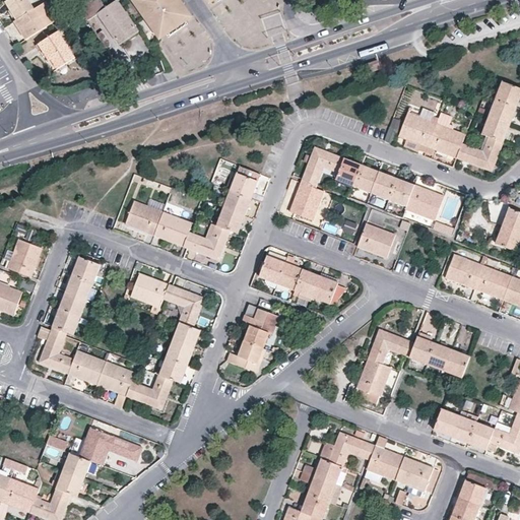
[(17,19),(34,9),(27,0),(7,0),(6,1),(15,16),(17,19)]
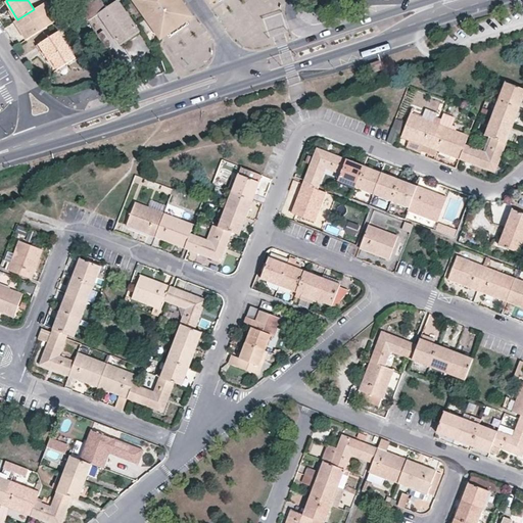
[(89,20),(99,12),(122,44),(140,32),(117,0),(116,0),(112,4),(109,0),(93,0),(82,8),(89,20)]
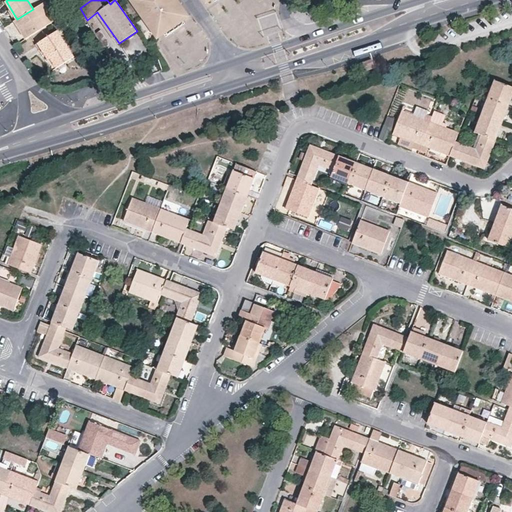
[(188,17),(176,0),(174,0),(170,3),(168,0),(132,0),(158,37),(188,17)]
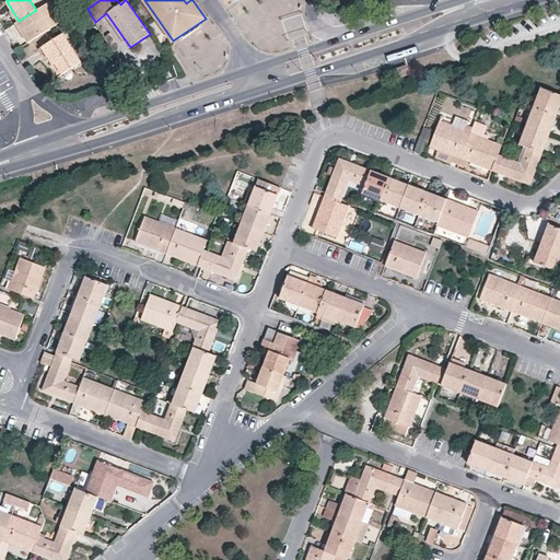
[(41,8),(36,10),(19,21),(15,23),(28,43),(59,23),(46,3),(41,8)]
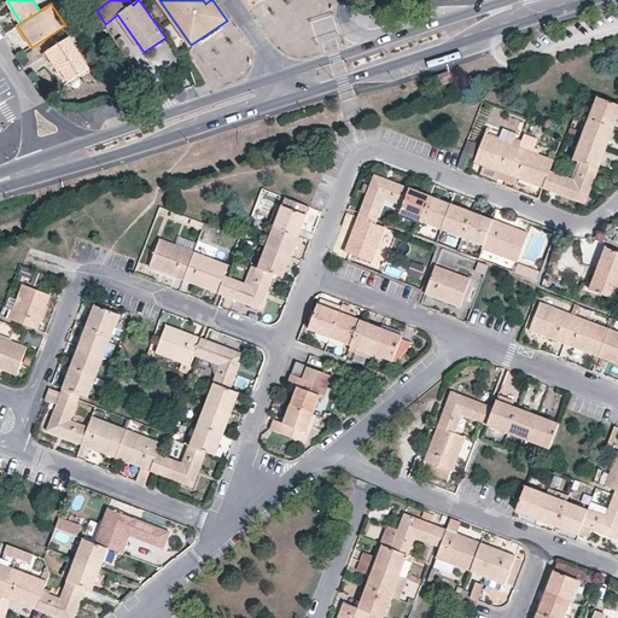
[(133,54),(121,35),(115,40),(127,58),(133,54)]
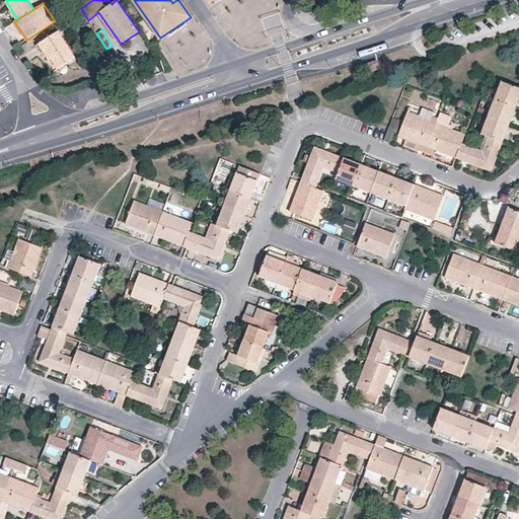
[(58,68),(75,57),(58,31),(39,44),(49,61),(52,60),(58,68)]
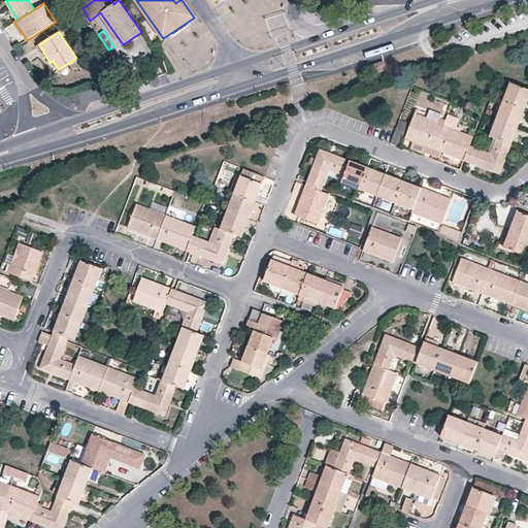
[(371,64),(374,73),(387,69),(384,60),(371,64)]
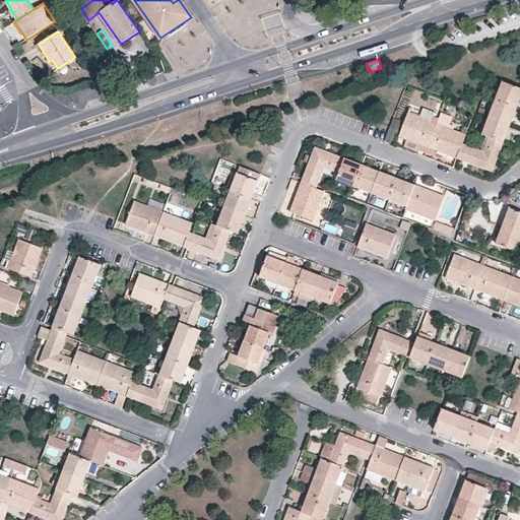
[(519,87),(502,80),(496,99),(518,107),(519,102),(519,87)]
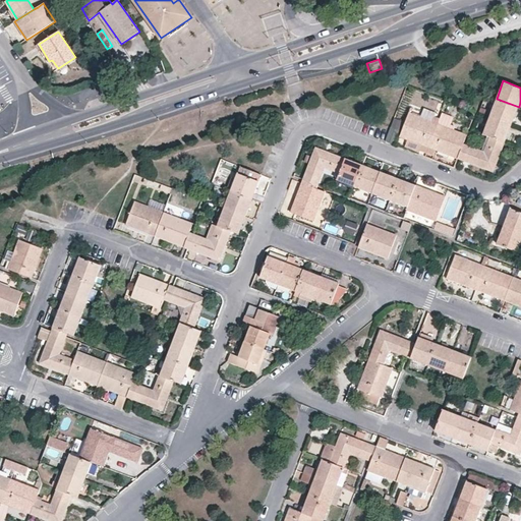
[(497,99),(489,116),(513,124),(519,107),(497,99)]
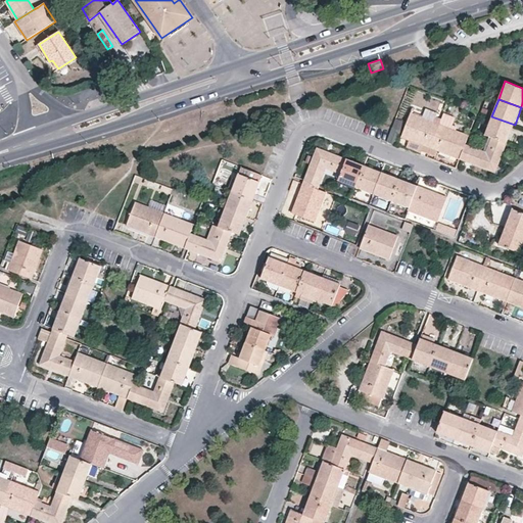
[(439,124),(441,119),(425,112),(423,117),(439,124)]
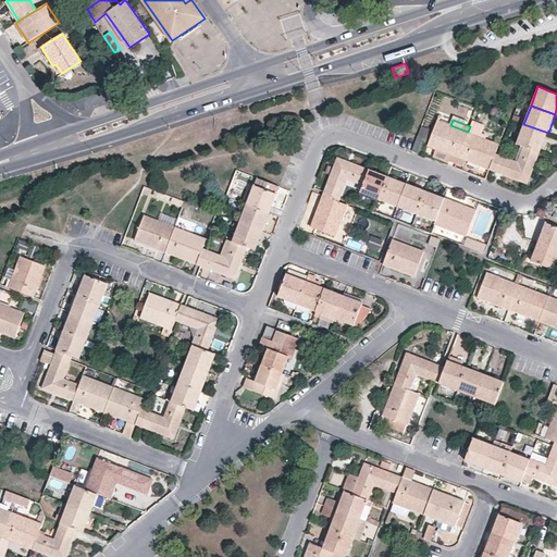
[(429,146),(437,149),(458,157),(468,132),(450,125),(437,121),(429,146)]
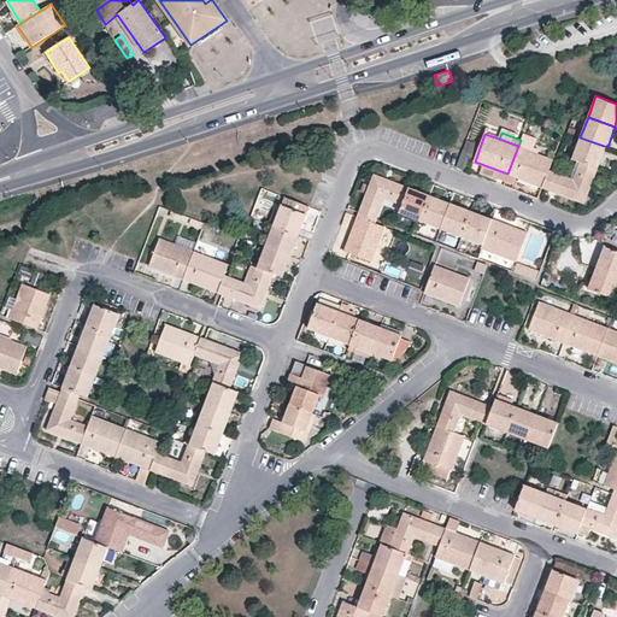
[(571,159),(580,162),(599,169),(607,147),(580,137),(571,159)]
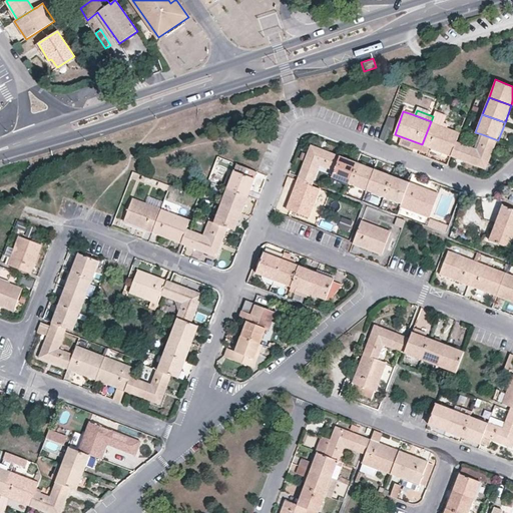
[(442,125),(444,120),(433,116),(431,121),(442,125)]
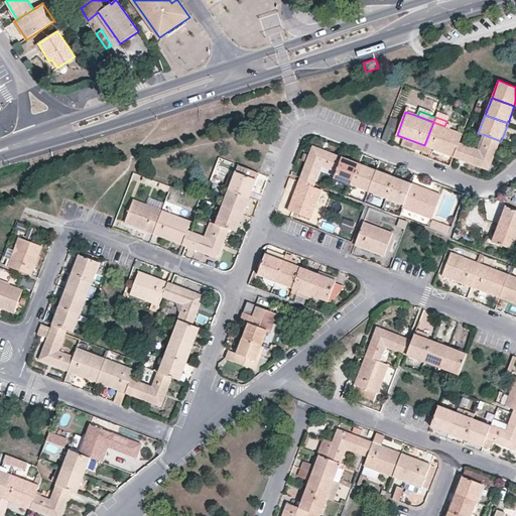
[(424,145),(431,148),(454,156),(460,141),(463,133),(444,126),(433,122),(424,145)]
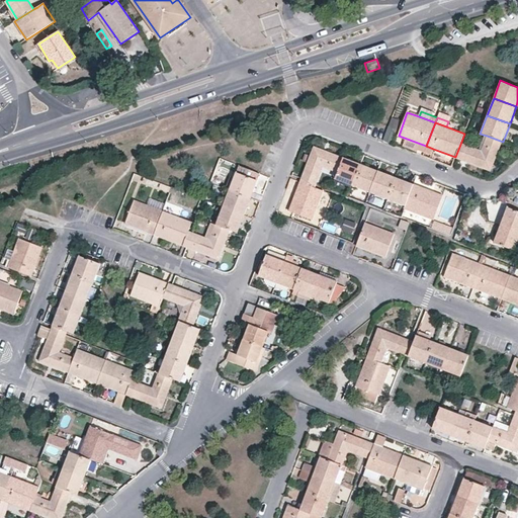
[(467,145),(462,160),(492,171),(503,142),(487,136),(482,150),(467,145)]
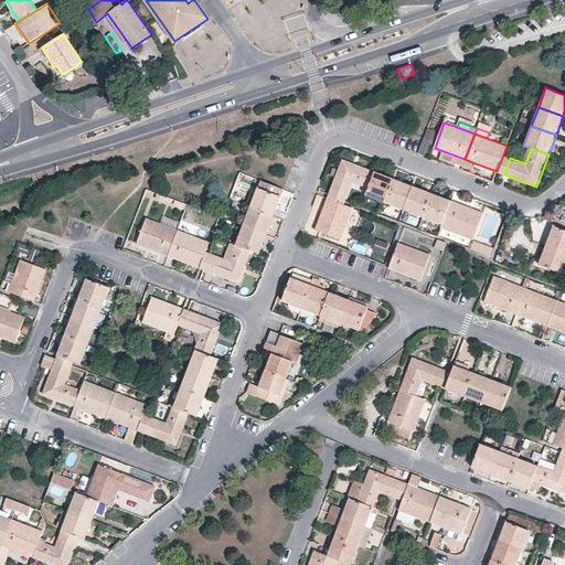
[(444,151),(440,159),(446,161),(455,164),(456,162),(462,166),(465,159),(444,151)]
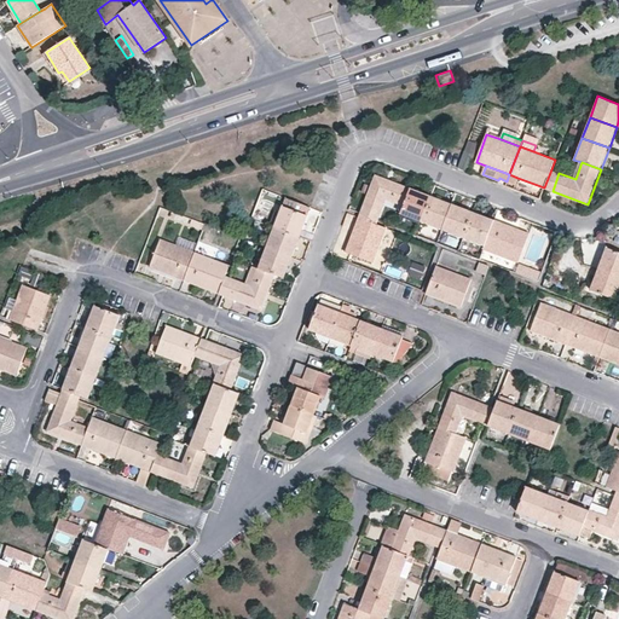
[(555,172),(551,169),(544,187),(549,190),(555,172)]
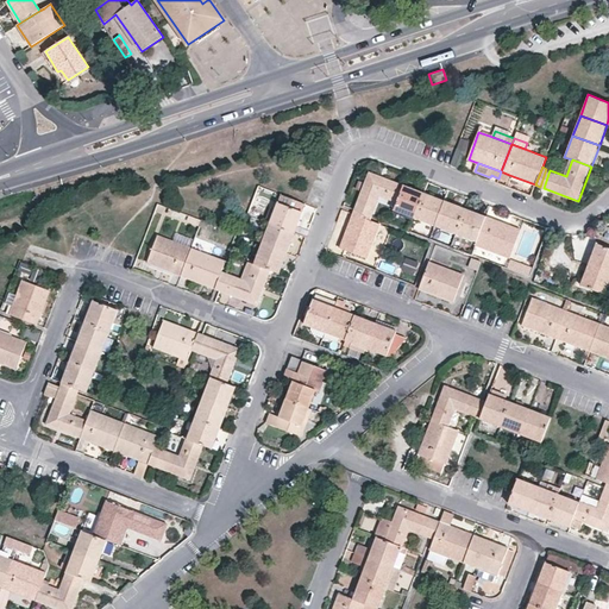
[(540,187),(544,188),(550,170),(546,169),(540,187)]
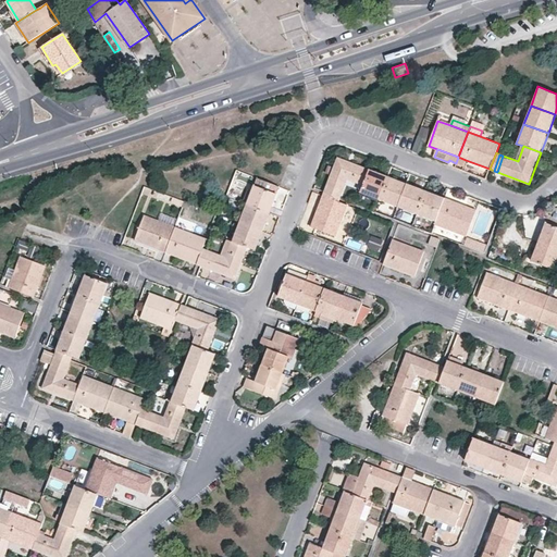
[(369,169),(337,157),(325,188),(342,195),(348,180),(363,185),(369,169)]
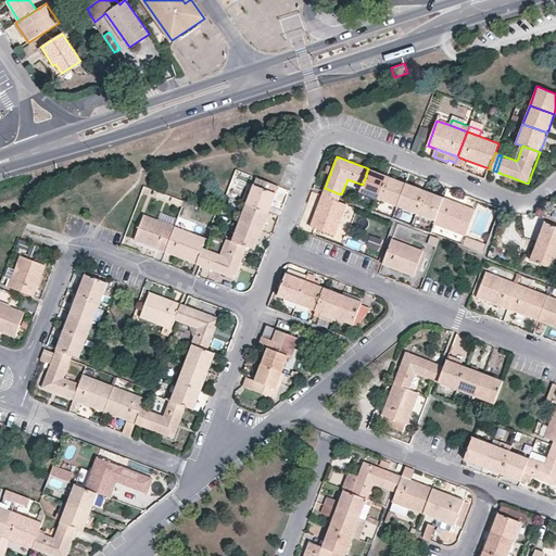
[(457,156),(455,163),(463,165),(465,160),(457,156)]
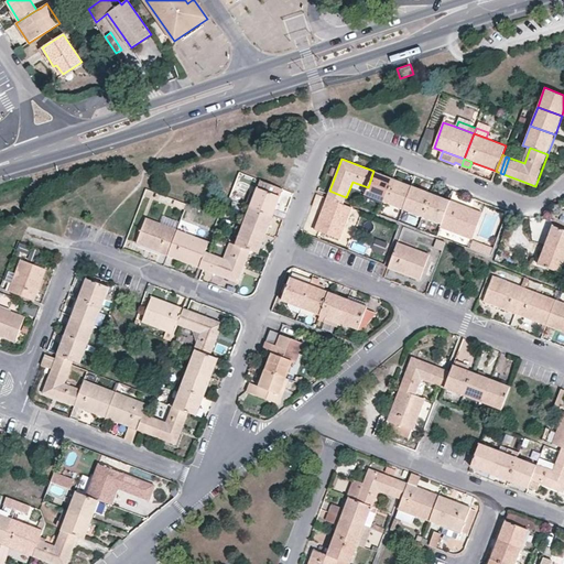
[(393,179),(373,171),(368,187),(365,194),(386,203),(393,179)]
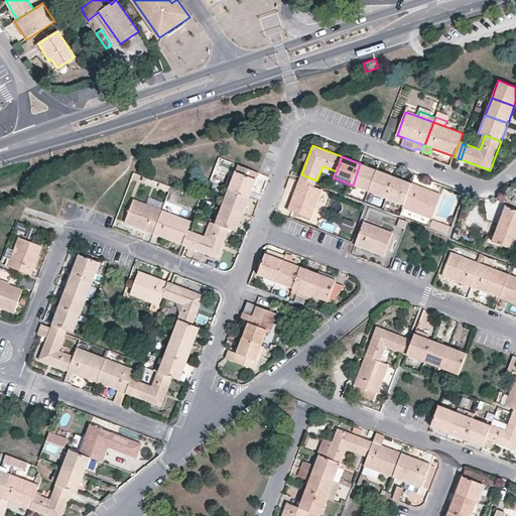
[(377,170),(360,163),(353,185),(369,191),(377,170)]
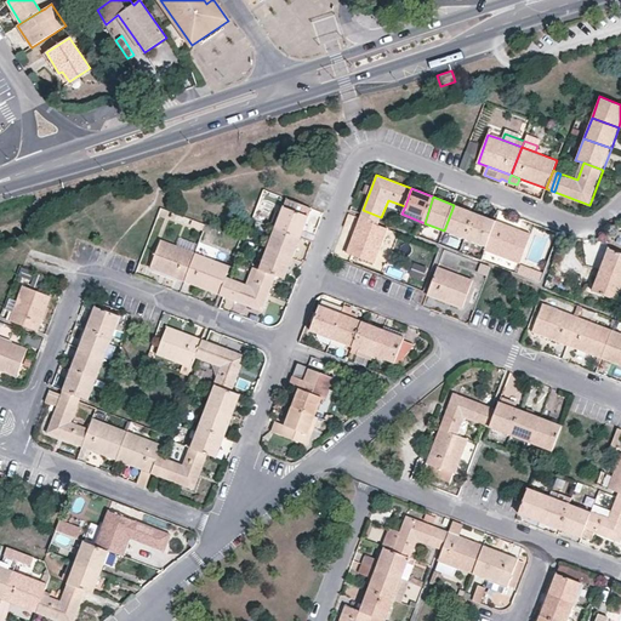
[(312,208),(288,198),(284,206),(308,216),(312,208)]
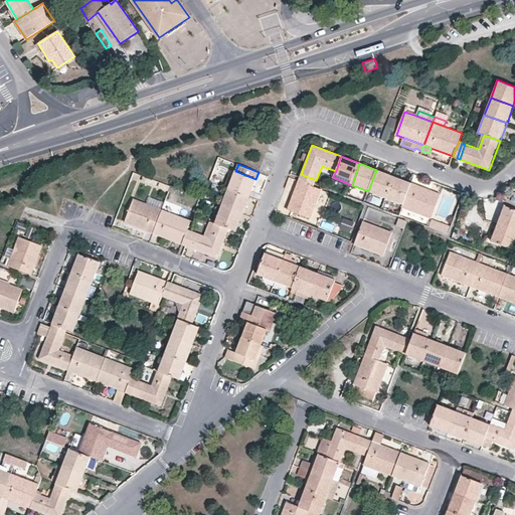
[(393,176),(376,170),(368,191),(385,198),(393,176)]
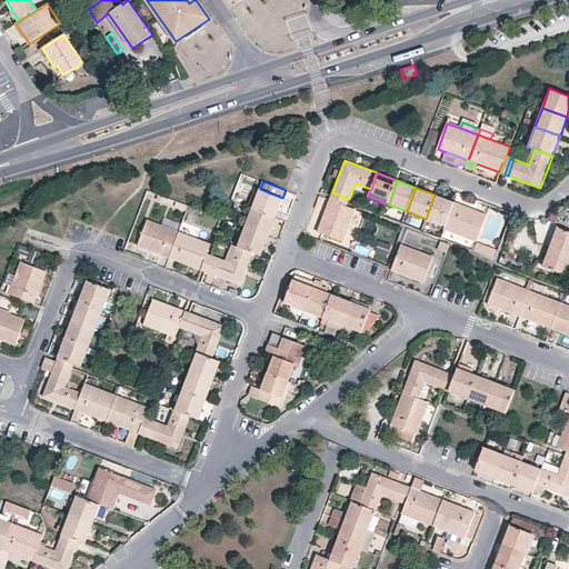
[(260,189),(253,208),(276,217),(282,198),(260,189)]
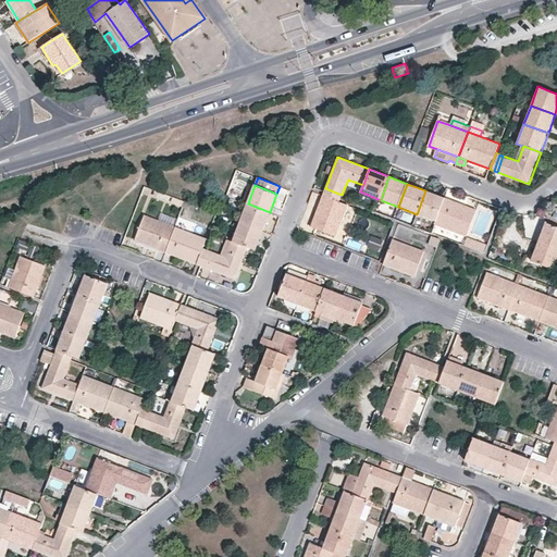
[(325,188),(324,192),(341,198),(342,195),(325,188)]
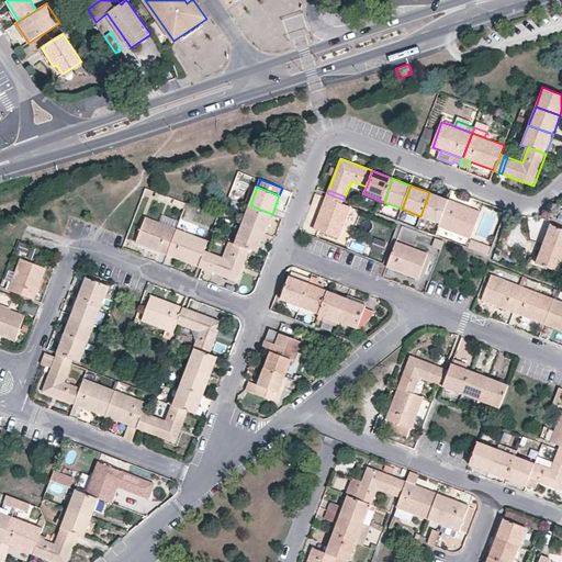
[(184,210),(187,203),(157,191),(154,198),(184,210)]
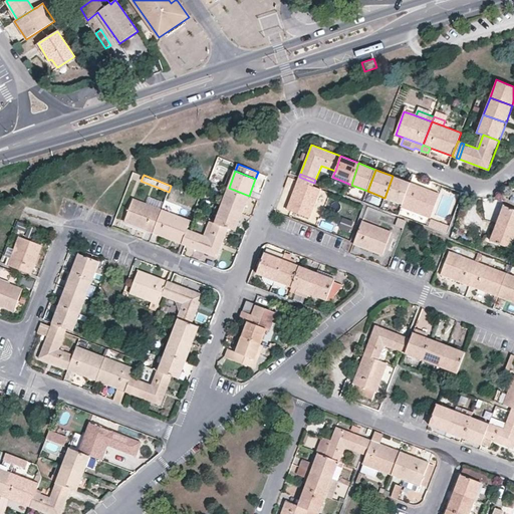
[(411,183),(393,176),(384,198),(403,204),(411,183)]
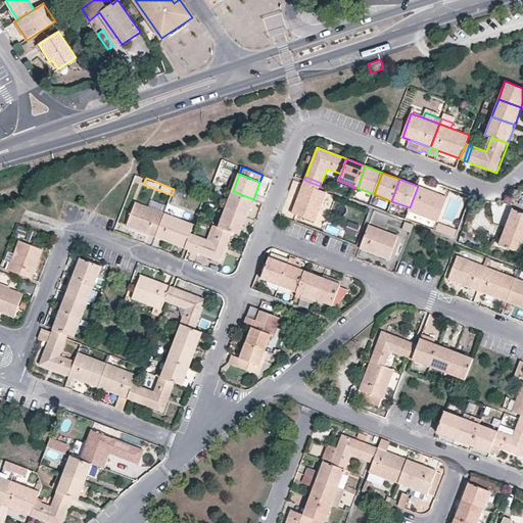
[(304,180),(303,184),(319,189),(320,186),(304,180)]
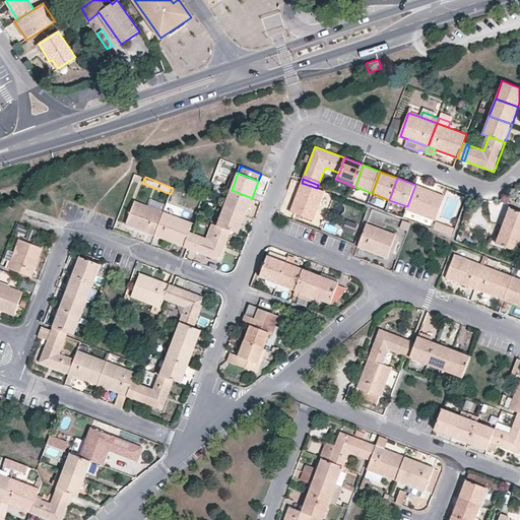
[(317,188),(302,183),(290,211),(315,220),(325,191),(317,188)]
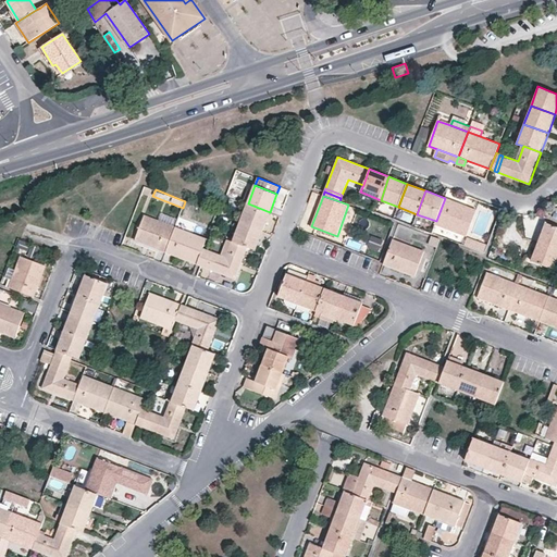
[(466,234),(475,210),(445,198),(436,221),(435,223),(466,234)]
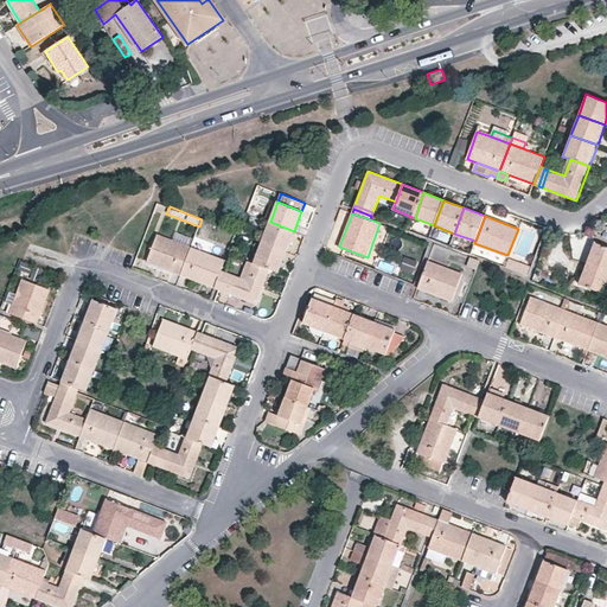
[(270,222),(262,242),(286,251),(294,231),(270,222)]
